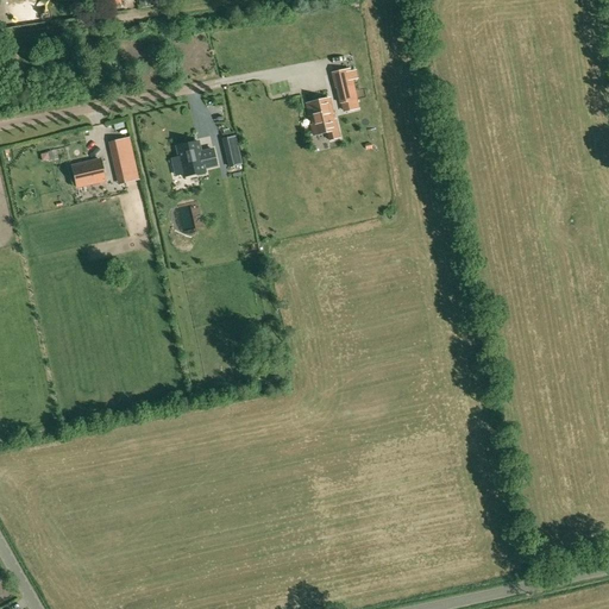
[(340,104),(357,100),(352,81),(350,71),(350,70),(333,74),(340,104)]
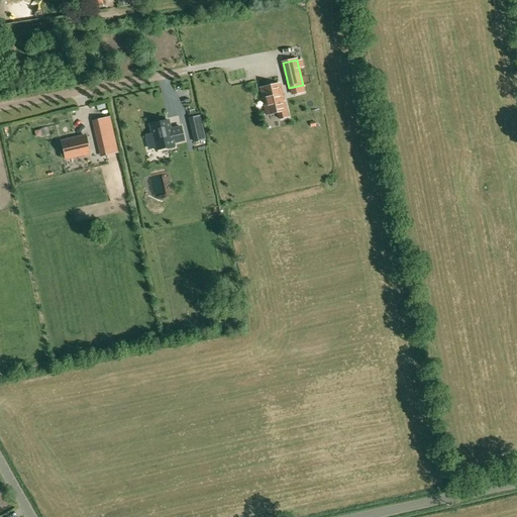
[(280,84),(273,86),(267,87),(260,89),(263,100),(265,99),(266,106),(264,106),(266,115),(278,112),(280,119),(288,117),(284,102),(283,102),(282,98),(283,97),(280,84)]
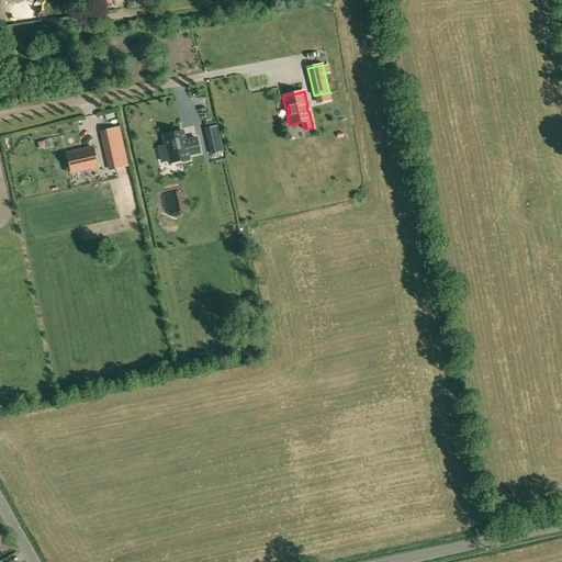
[(113,158),(116,169),(127,167),(119,127),(101,132),(108,159),(113,158)]
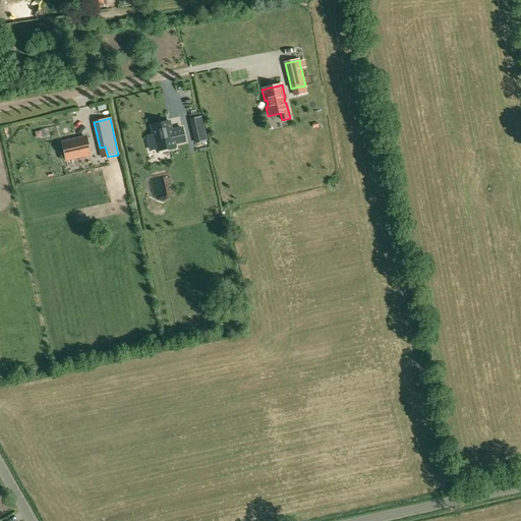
[(153,134),(157,150),(157,152),(175,148),(175,145),(185,142),(182,128),(171,131),(169,122),(151,126),(153,134)]
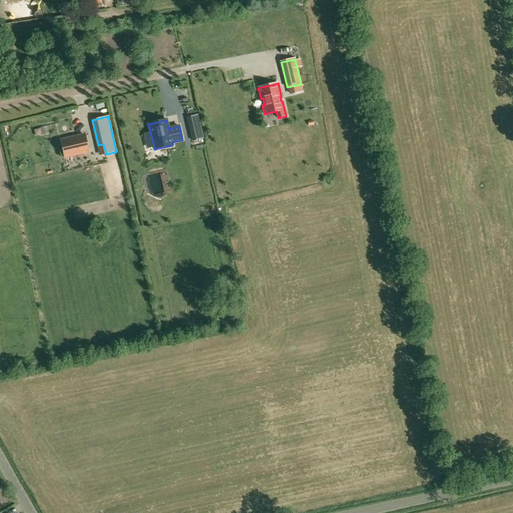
[(202,139),(200,127),(190,129),(193,141),(202,139)]
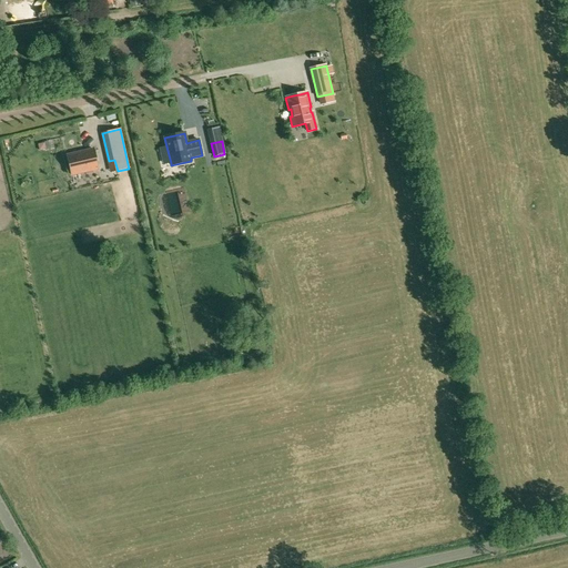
[(72,175),(98,169),(93,150),(68,155),(72,175)]
